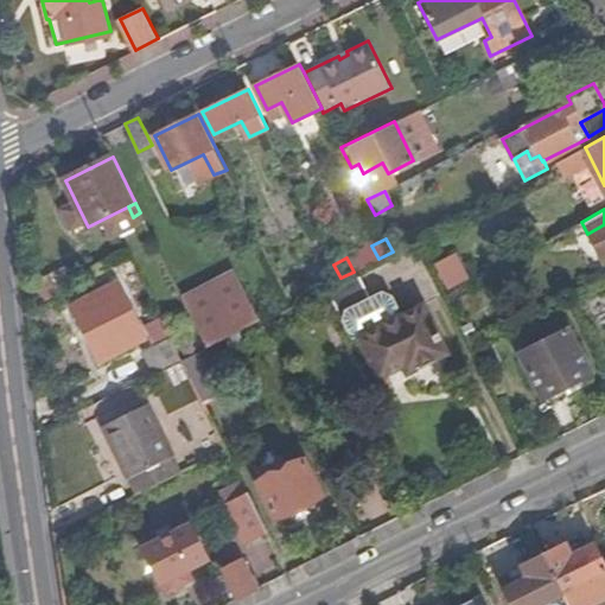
[(234,268),(182,294),(205,342),(258,316),(234,268)]
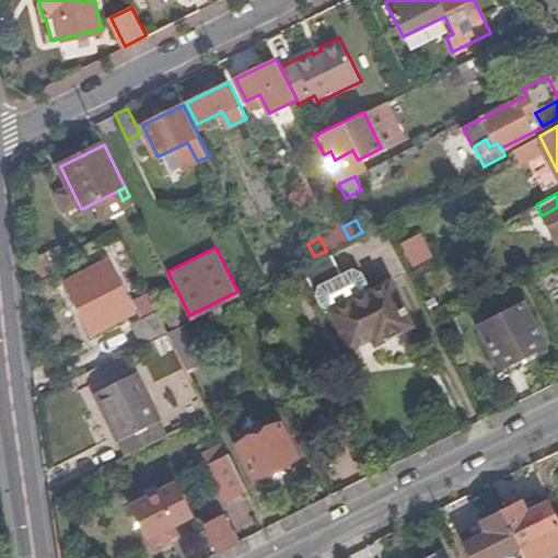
[(299,265),(311,288),(340,272),(327,250),(326,251),(314,256),(299,265)]
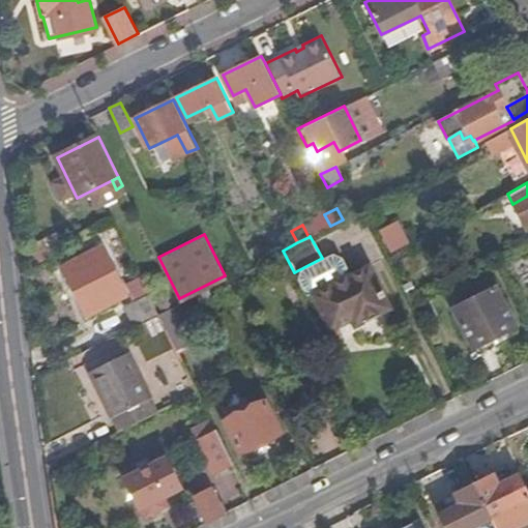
[(63,265),(87,314),(126,294),(103,246),(63,265)]
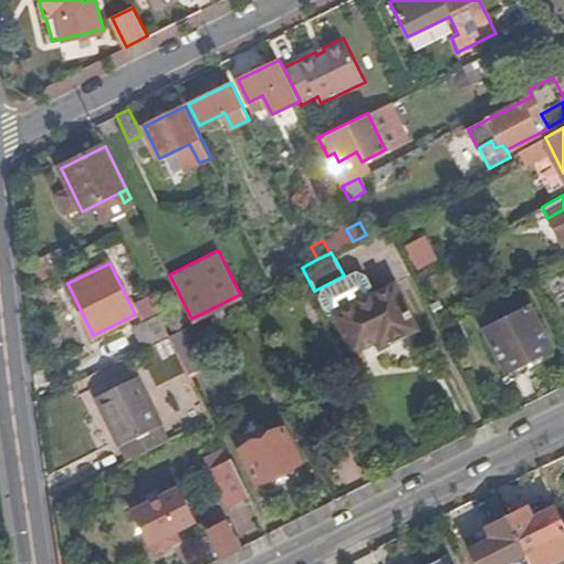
[(356,300),(373,292),(364,275),(354,271),(344,275),(356,300)]
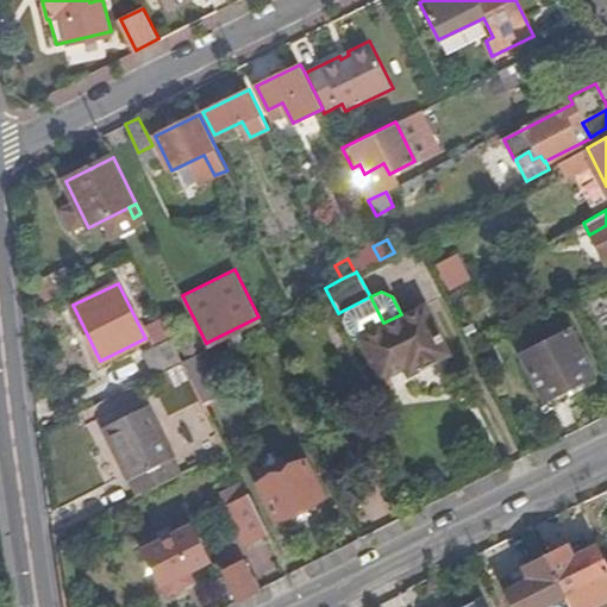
[(370,296),(338,313),(351,339),(358,336),(381,377),(404,367),(408,374),(450,352),(424,302),(401,314),(383,323),(370,296)]
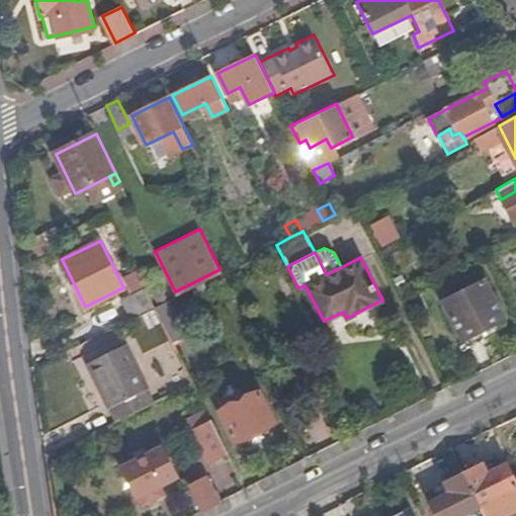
[(206,288),(211,297),(230,288),(222,272),(203,282),(206,288)]
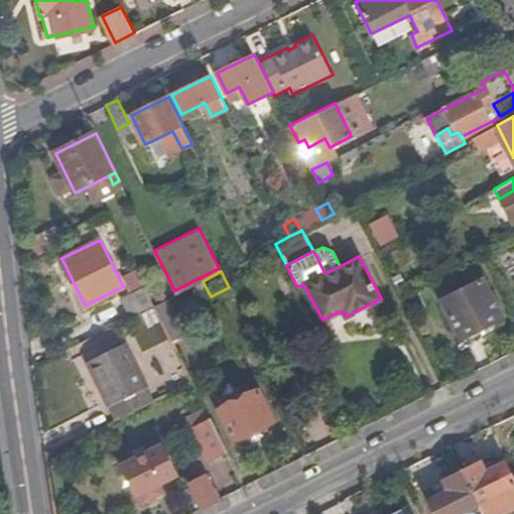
[(441,297),(461,337),(502,316),(483,277),(441,297)]
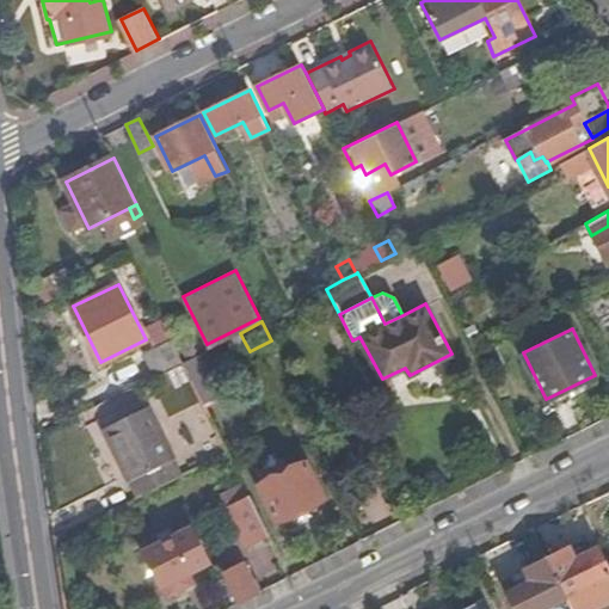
[(240,333),(226,340),(229,348),(244,340),(240,333)]
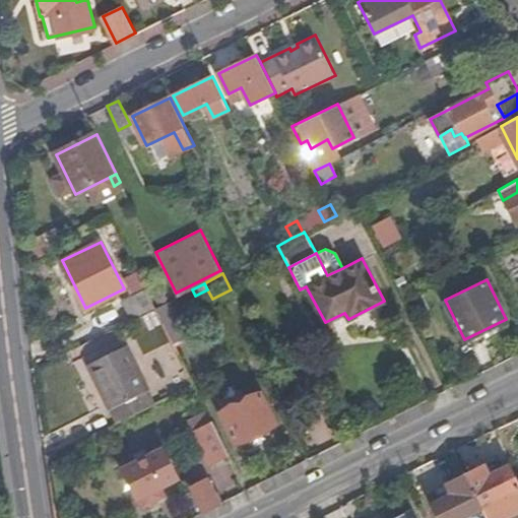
[(134,319),(157,307),(147,288),(125,300),(134,319)]
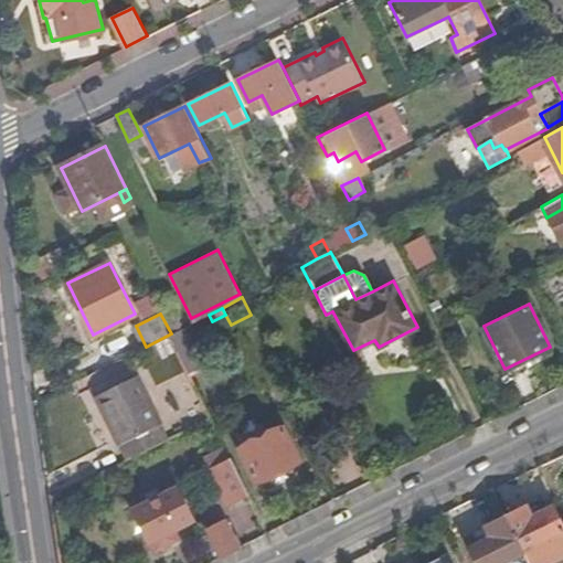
[(186,327),(171,333),(190,372),(204,365),(186,327)]
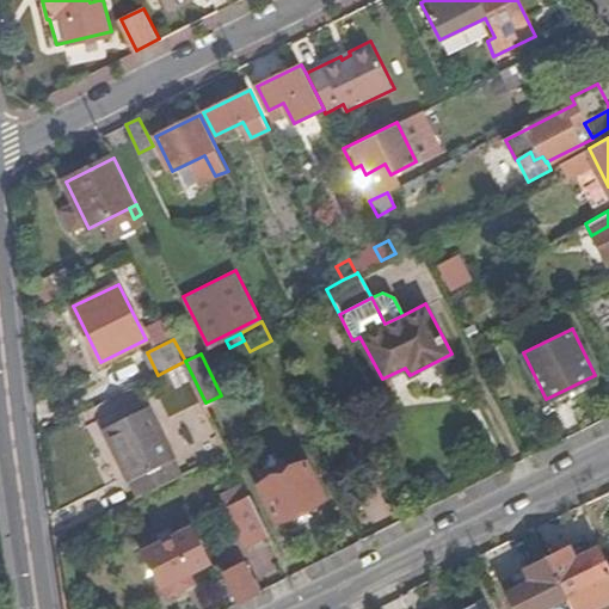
[(104,430),(139,498),(184,474),(149,407),(104,430)]
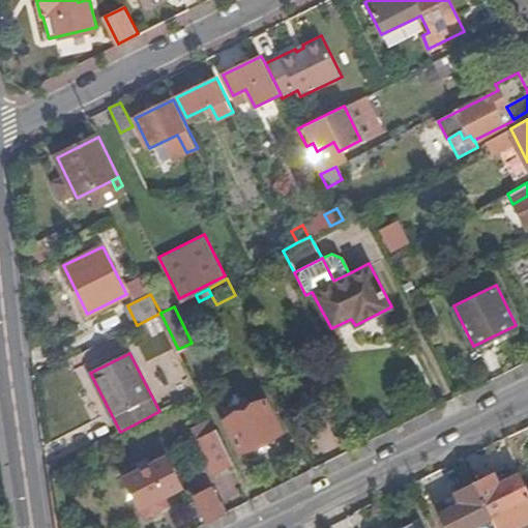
[(175,376),(188,370),(182,358),(169,364),(175,376)]
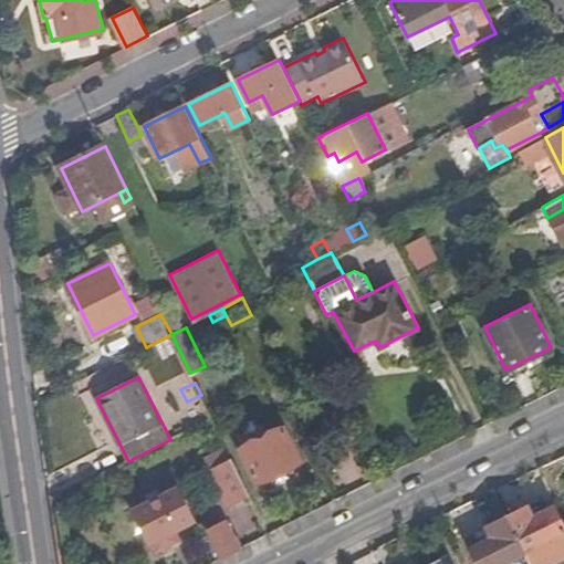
[(258,481),(301,459),(283,426),(241,447),(258,481)]
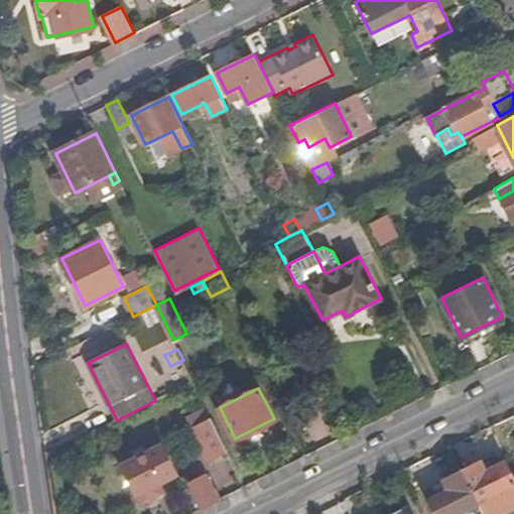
[(209,458),(227,450),(211,417),(194,425),(209,458)]
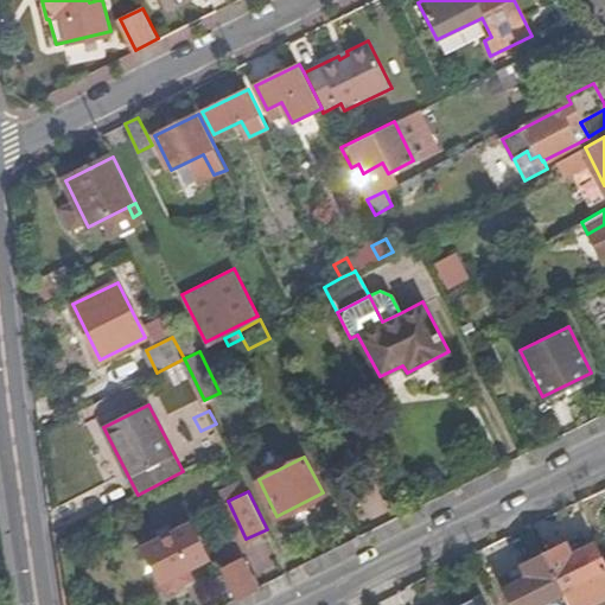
[(188,566),(207,556),(190,522),(142,546),(165,590),(192,577),(188,566)]
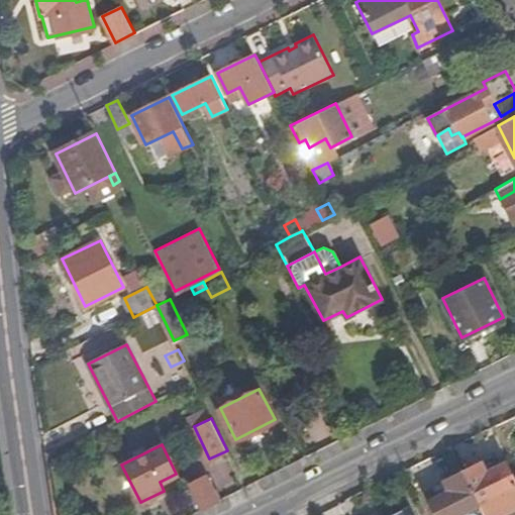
[(484,462),(466,473),(481,503),(486,514),(504,514),(514,510),(514,477),(508,462),(489,472),(484,462)]
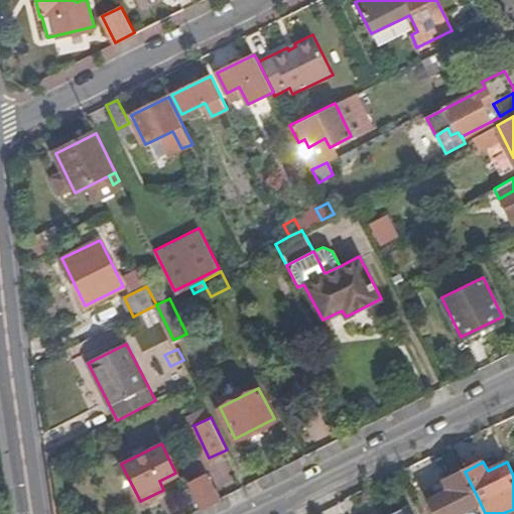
[(438,513),(456,513),(467,509),(480,502),(465,472),(447,480),(452,490),(432,499),(438,513)]
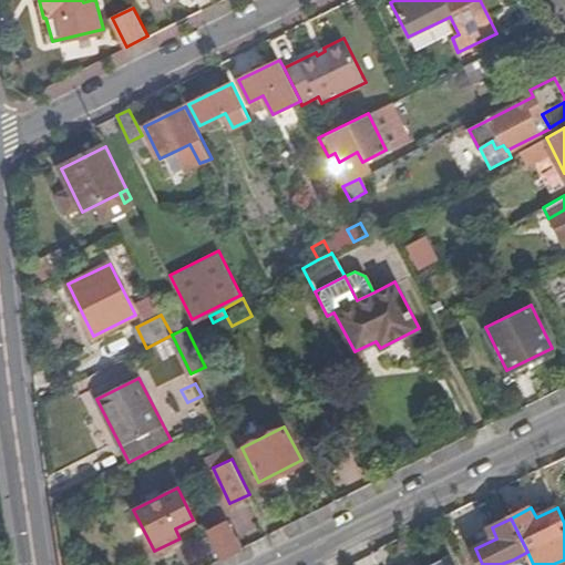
[(208,531),(222,557),(239,548),(226,522),(208,531)]
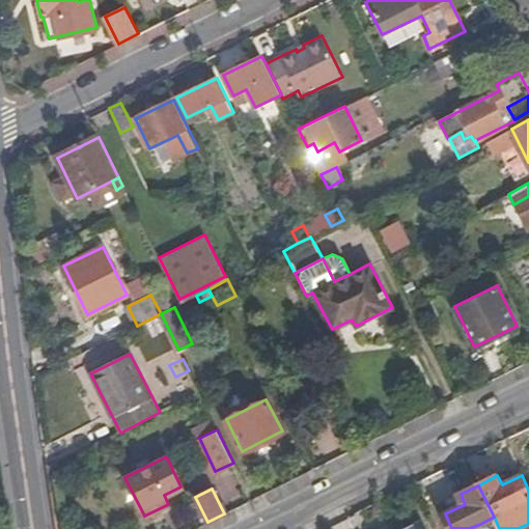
[(499,528),(494,517),(480,524),(482,528),(499,528)]
